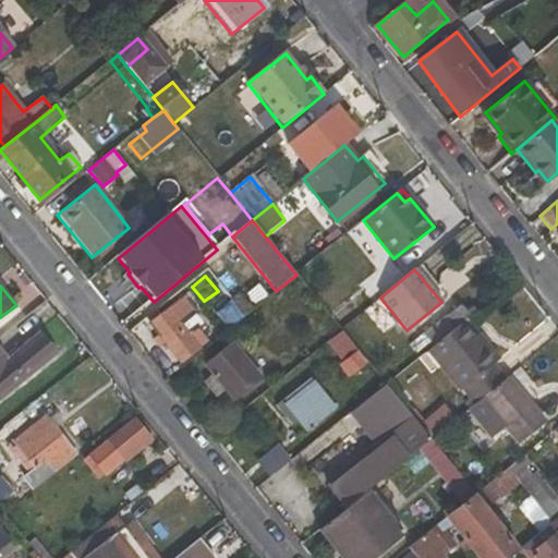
[(166,343),(182,362),(206,342),(196,329),(189,336),(178,324),(194,311),(184,298),(150,324),(159,336),(152,340),(159,349),(166,343)]
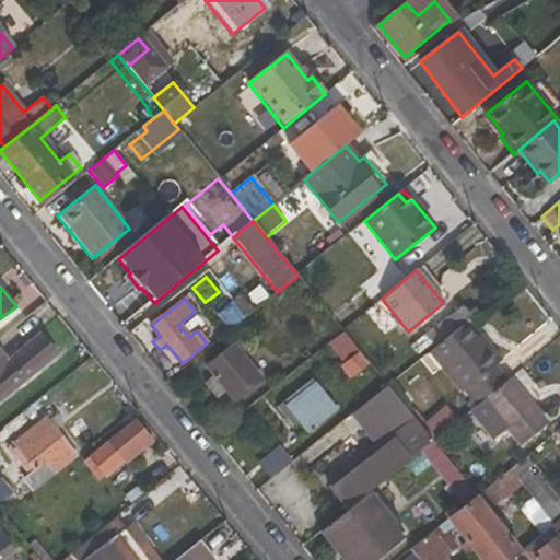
[(462,306),(412,347),(422,359),(429,353),(463,326),(471,318),(462,306)]
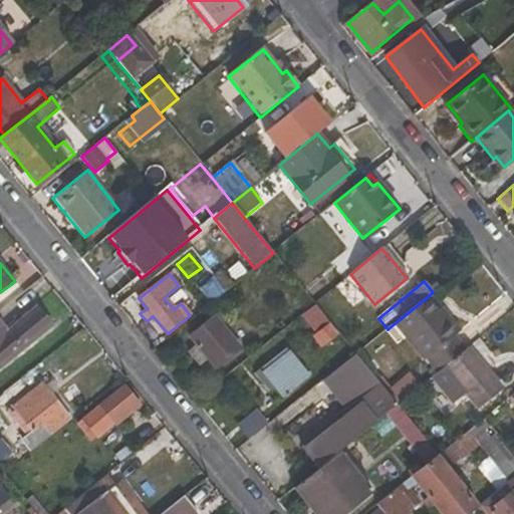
[(394,324),(435,373),(466,348),(455,336),(460,331),(449,318),(444,322),(436,311),(425,299),(394,324)]
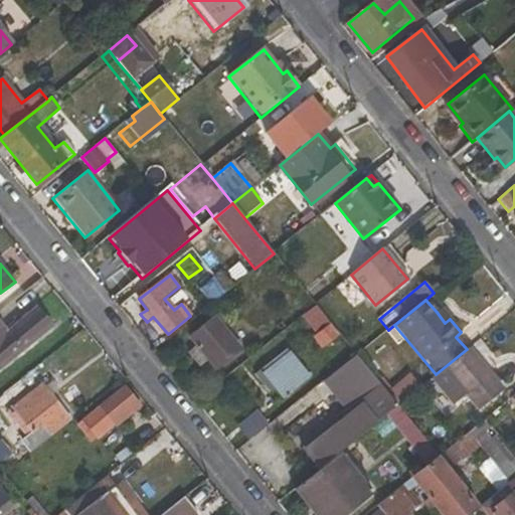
[(339,334),(315,305),(301,317),(314,333),(311,335),(321,349),(339,334)]
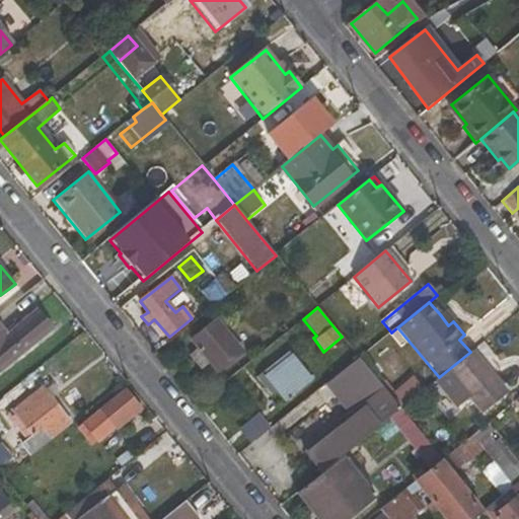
[(453,321),(445,311),(440,314),(448,325),(453,321)]
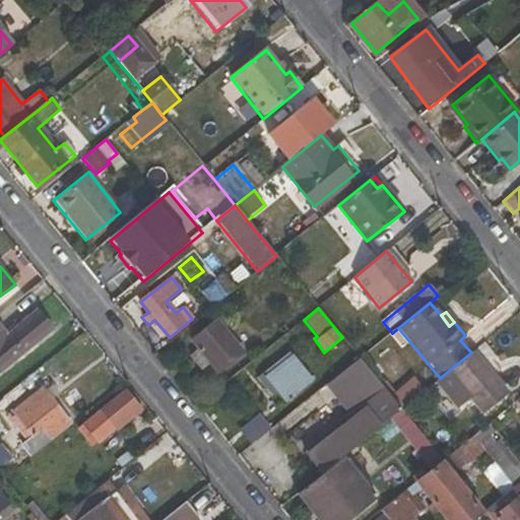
[(36,314),(7,337),(0,328),(0,369),(49,330),(36,314)]
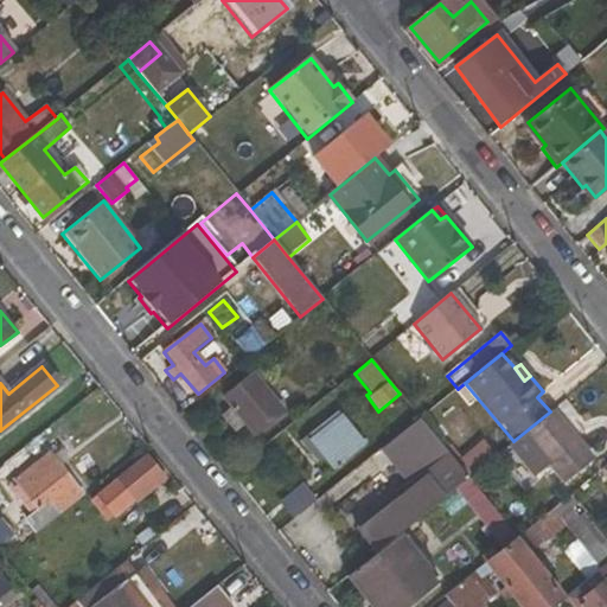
[(244,426),(253,434),(282,410),(255,375),(224,400),(231,409),(221,416),(235,433),(244,426)]
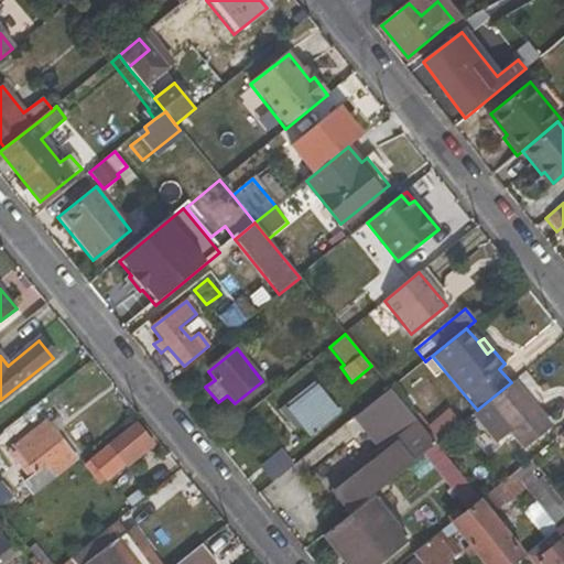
[(535,405),(545,397),(524,371),(511,382),(477,410),(473,413),(495,441),(508,430),(522,446),(551,424),(535,405)]
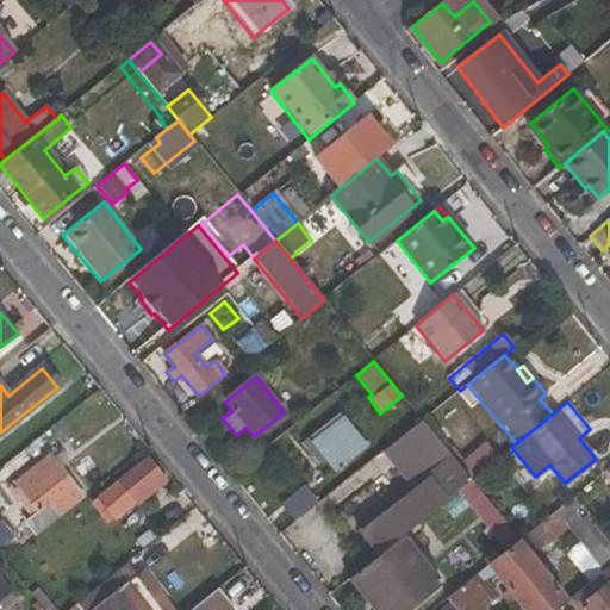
[(328,458),(315,442),(343,419),(338,415),(303,444),(318,465),(328,458)]
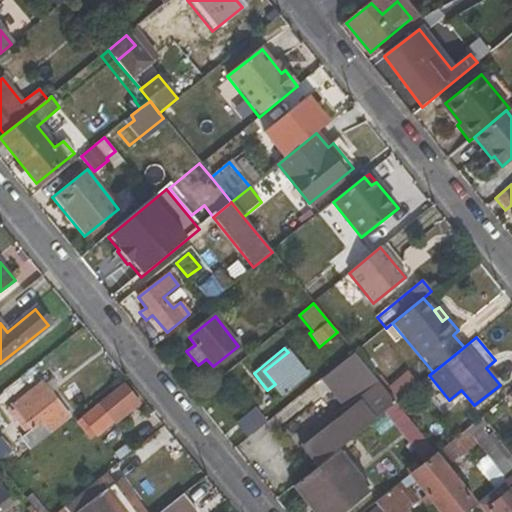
[(282,394),(306,375),(288,352),(264,371),(275,384),(282,394)]
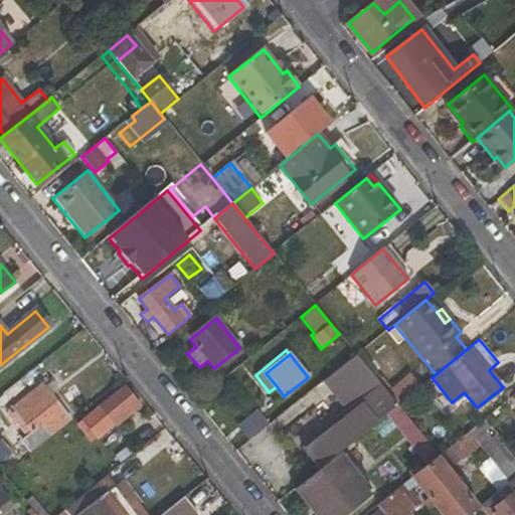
[(340,453),(387,413),(397,405),(385,392),(356,355),(323,382),(336,398),(359,379),(369,393),(347,411),(329,425),(335,434),(298,464),(309,478),(340,453)]
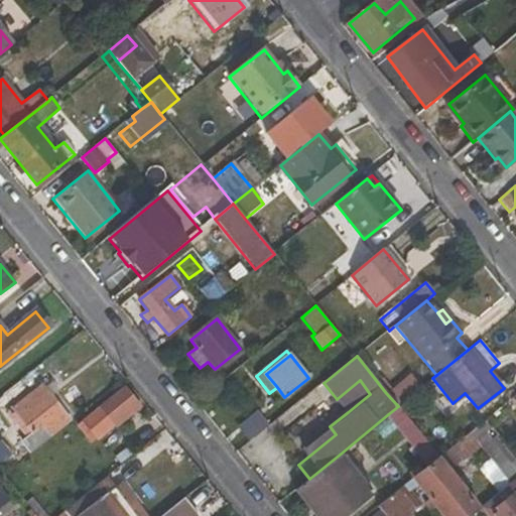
[(419,388),(409,376),(386,393),(398,406),(419,388)]
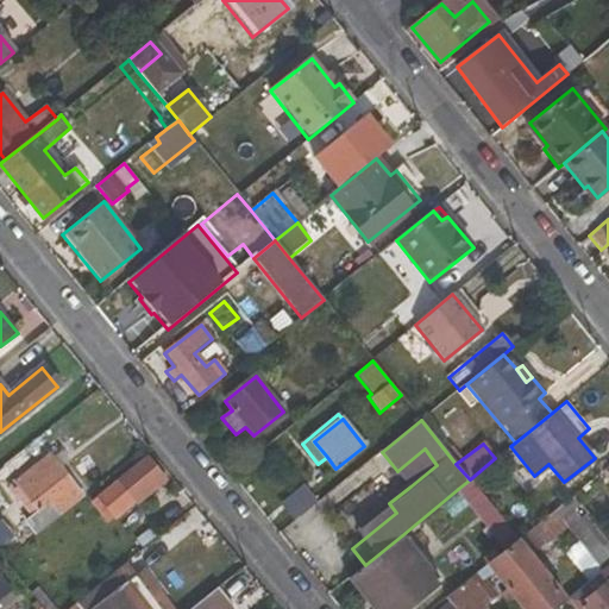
[(23,522),(35,537),(82,497),(60,470),(70,462),(60,446),(8,488),(31,515),(23,522)]
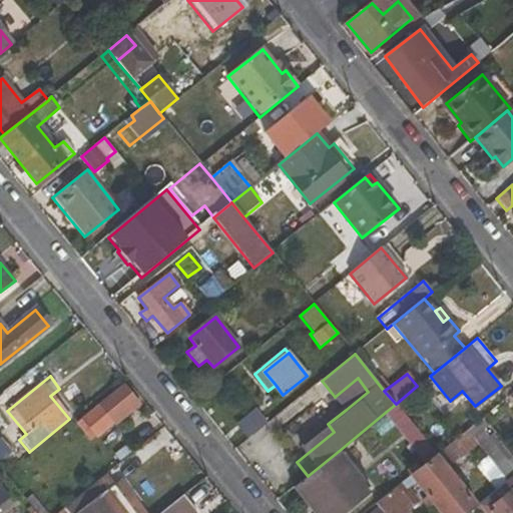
[(335,397),(346,410),(368,392),(358,378),(335,397)]
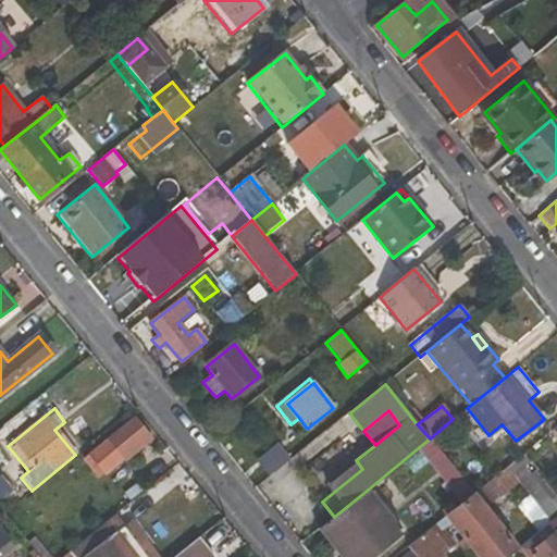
[(98,479),(149,437),(134,418),(84,460),(98,479)]
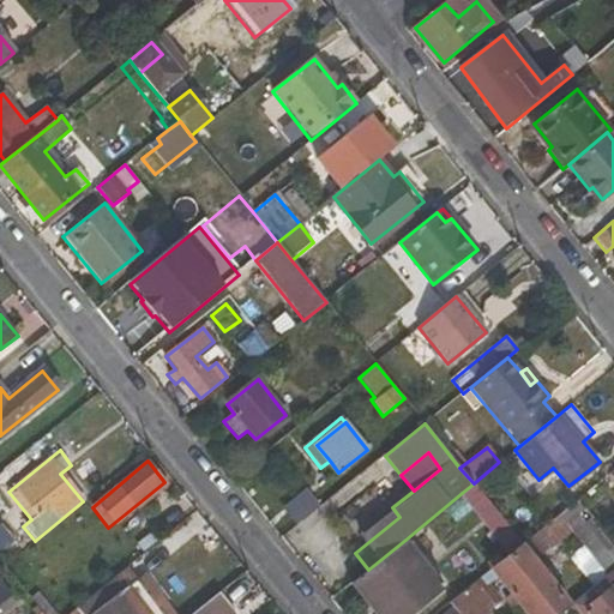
[(462,493),(512,553),(522,545),(474,483),(462,493)]
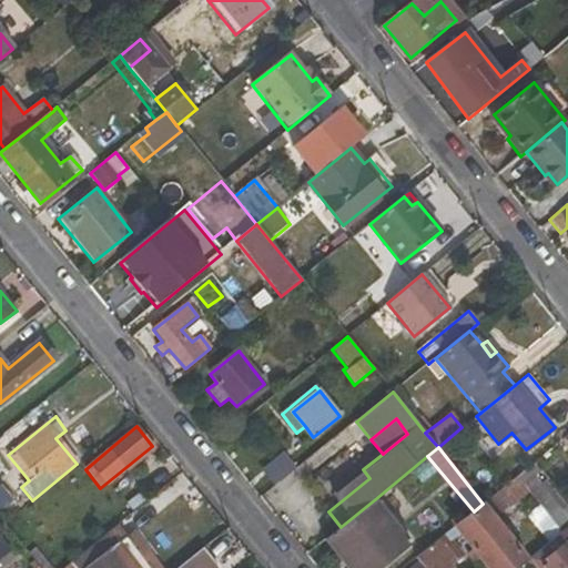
[(261,470),(275,488),(296,472),(282,454),(261,470)]
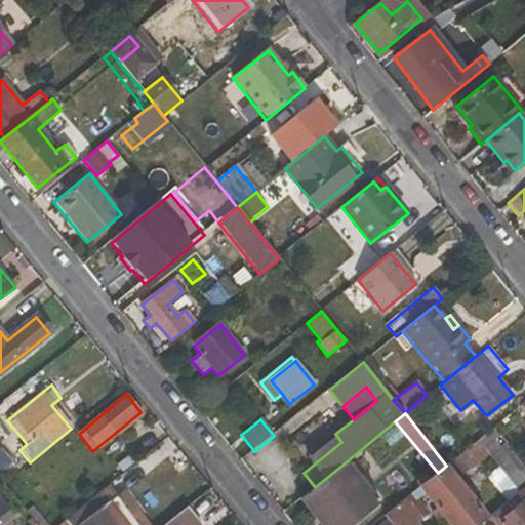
[(335,434),(297,465),(304,473),(341,442),(335,434)]
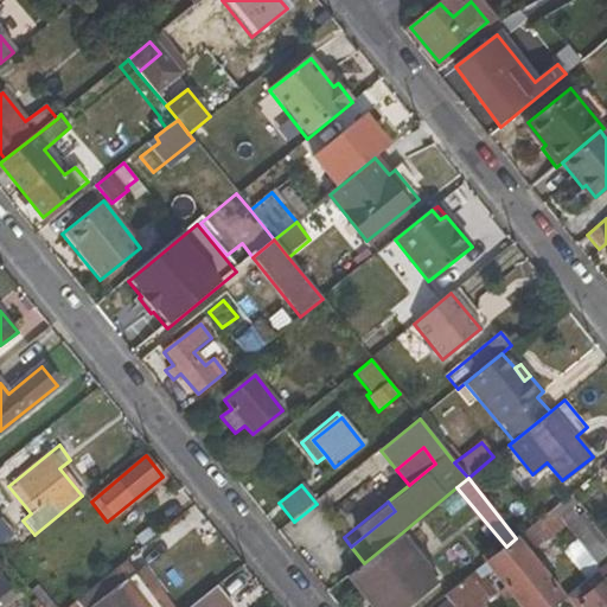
[(563,506),(555,513),(573,536),(581,528),(563,506)]
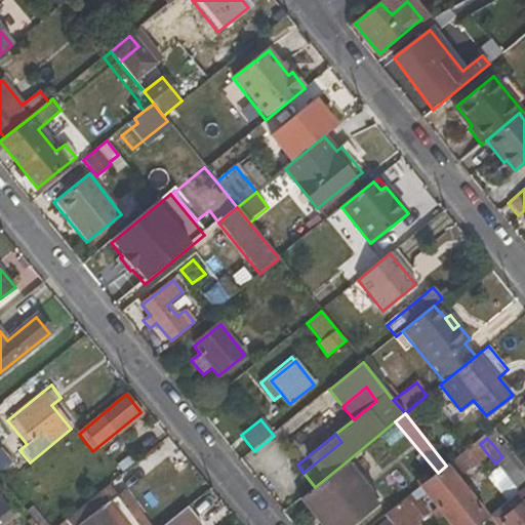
[(480,444),(477,440),(446,466),(486,516),(489,518),(519,492),(498,468),(495,463),(480,444)]
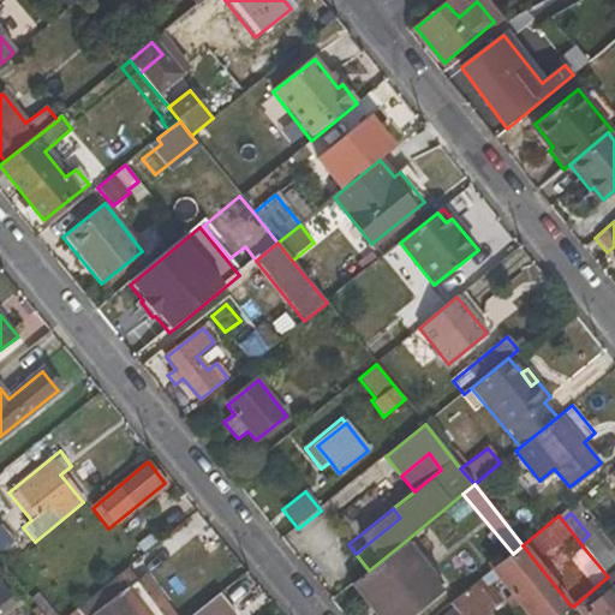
[(601,533),(584,548),(608,577),(614,569),(614,544),(611,548),(601,533)]
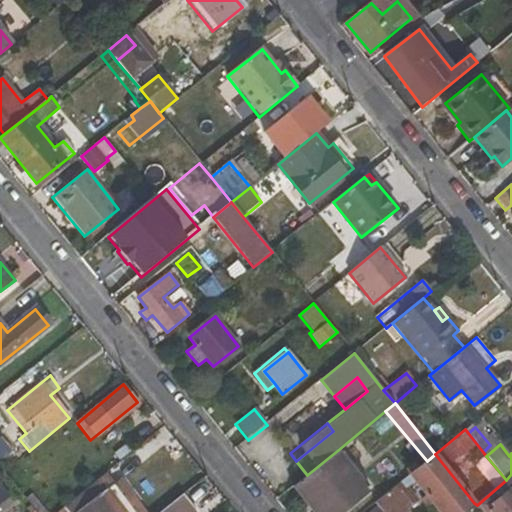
[(319,511),(343,511),(370,491),(338,450),(307,475),(296,484),(319,511)]
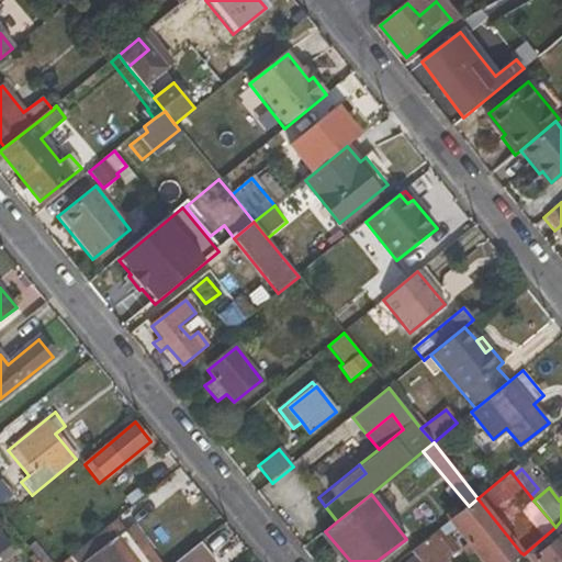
[(456,527),(484,561),(507,561),(520,552),(478,498),(469,506),(412,552),(413,555),(404,561),(442,561),(459,549),(447,535),(456,527)]
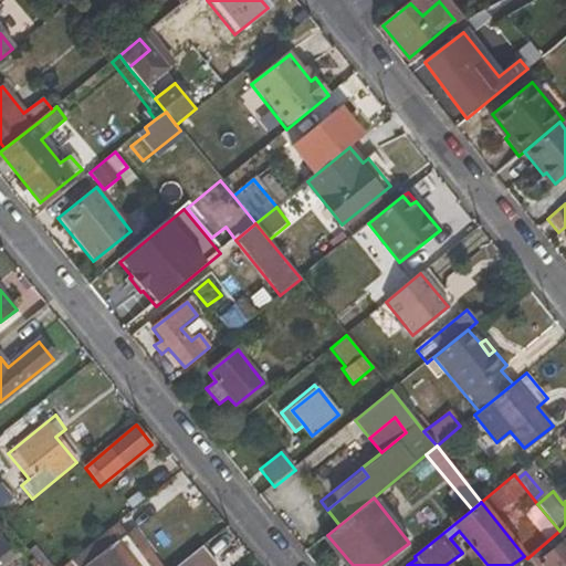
[(533,565),(565,565),(565,524),(559,531),(527,558),(533,565)]
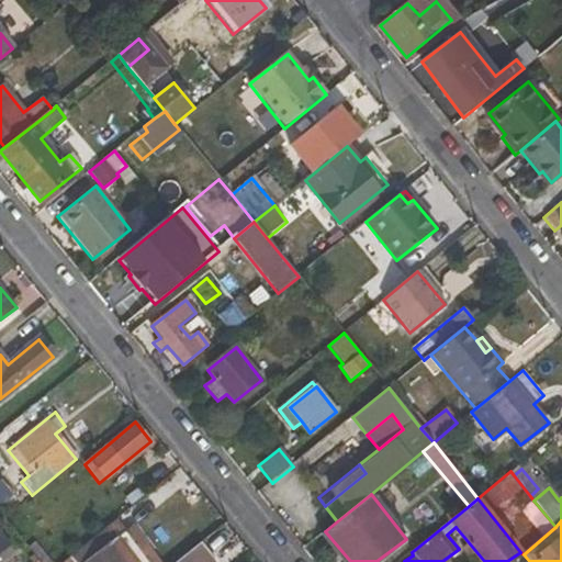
[(132,561),(105,528),(63,561),(132,561)]
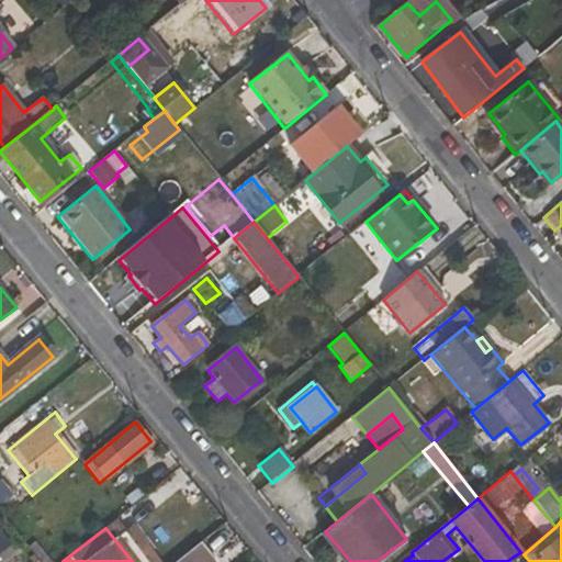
[(51,561),(34,541),(26,548),(37,561),(51,561)]
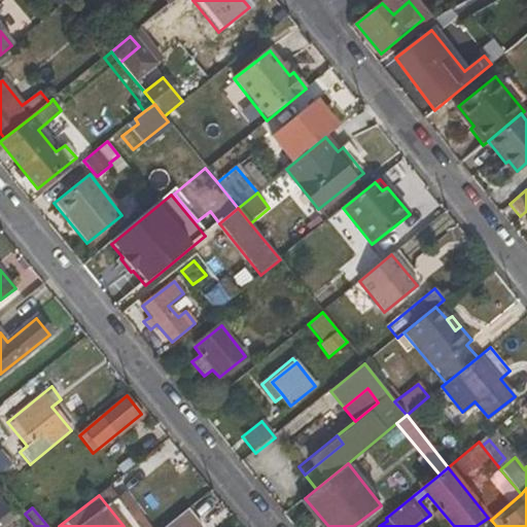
[(199,526),(185,511),(165,526),(199,526)]
